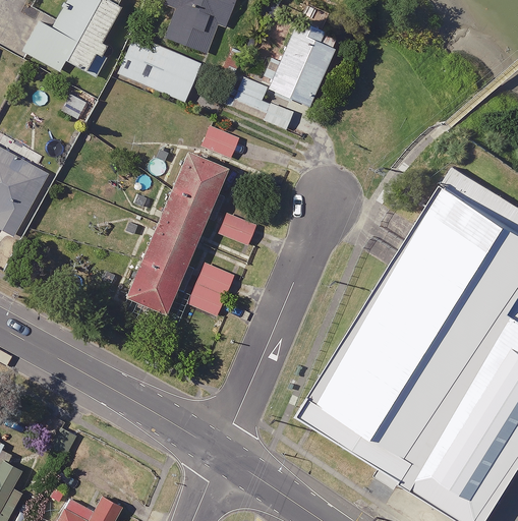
[(120,3),(114,0),(68,0),(55,27),(40,19),(23,51),(61,70),(66,61),(98,77),(107,60),(94,53),(120,3)]
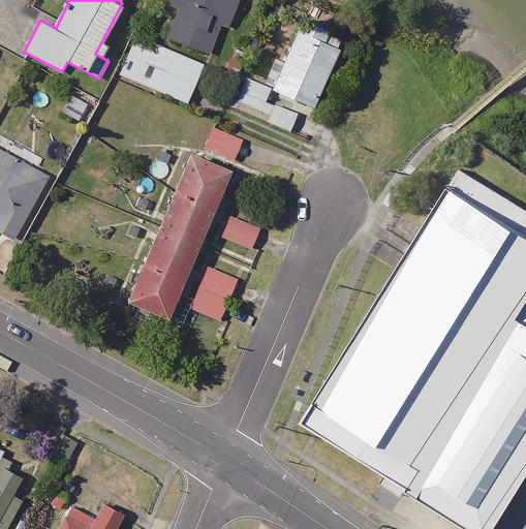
[(239,0),(171,0),(171,4),(181,7),(169,37),(211,53),(222,24),(229,27),(239,0)]
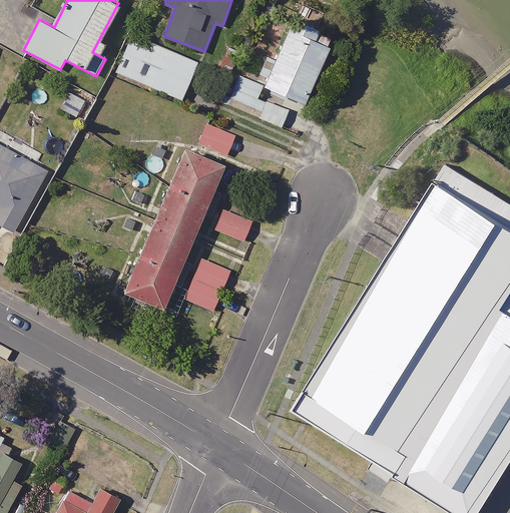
[(332,35),(292,19),(265,88),(305,104),(332,35)]
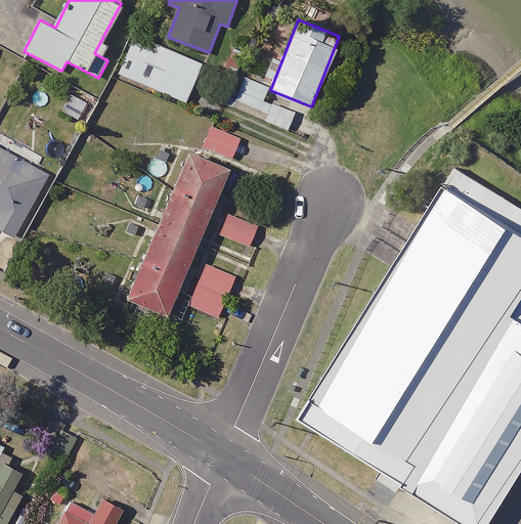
[(203,64),(137,36),(121,74),(186,102),(203,64)]
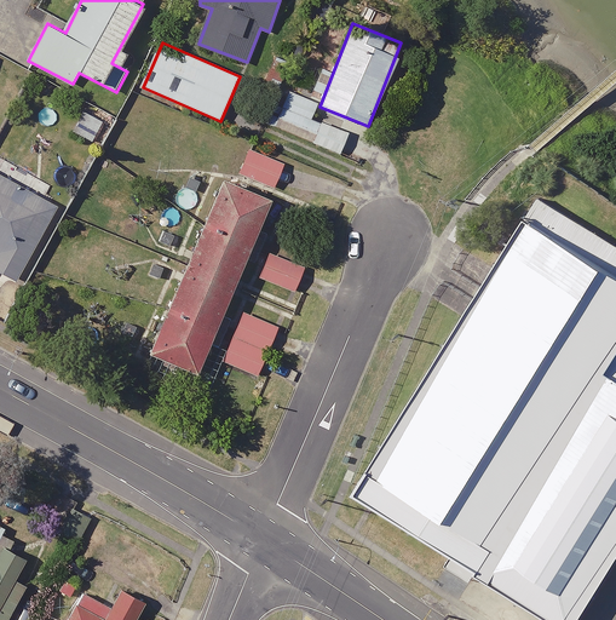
[(321,122),(312,142),(343,154),(350,133),(321,122)]
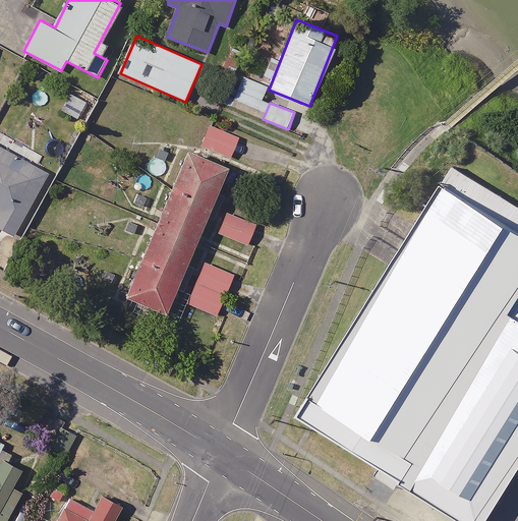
[(239,137),(211,124),(202,143),(231,157),(239,137)]
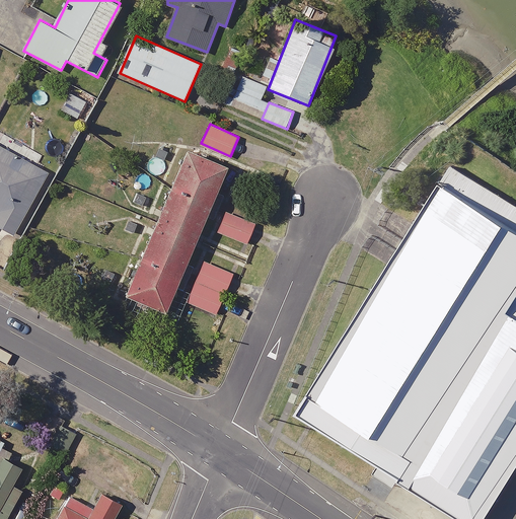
[(49,170),(0,145),(0,221),(18,230),(49,170)]
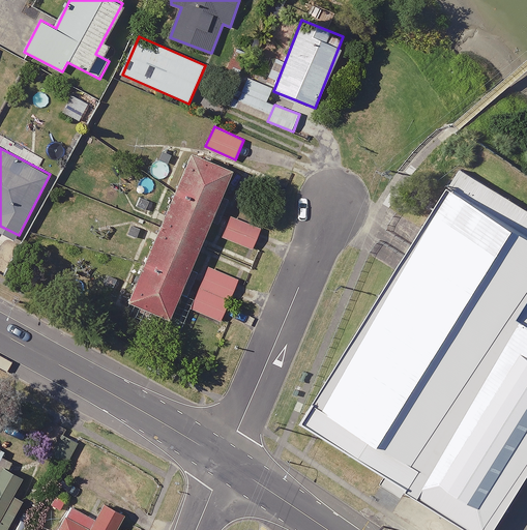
[(230,173),(189,156),(133,297),(173,314),(230,173)]
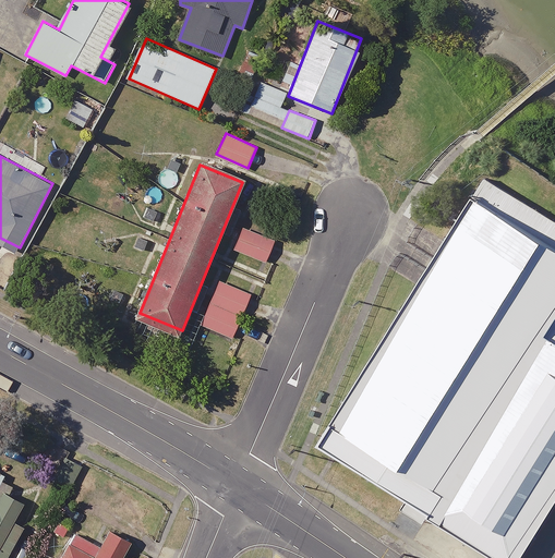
[(554,241),(482,199),(330,460),(501,557),(541,557),(554,534),(554,356),(544,351),(554,332),(554,241)]
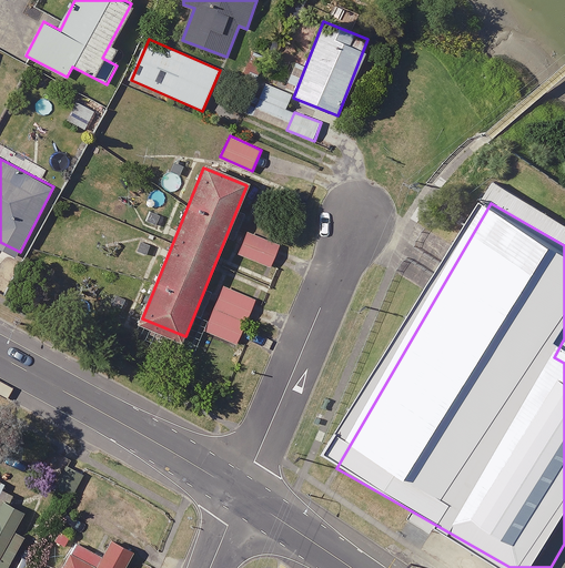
[(282,246),(250,234),(242,252),(275,265),(282,246)]
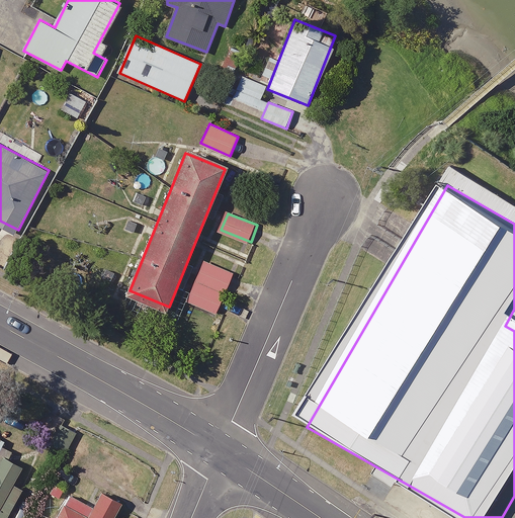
[(238,265),(209,253),(189,299),(218,312),(238,265)]
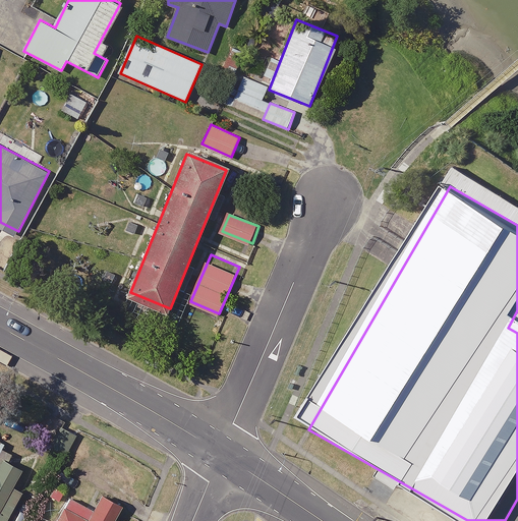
[(24,467),(6,458),(13,444),(0,437),(0,520),(7,520),(24,488),(15,484),(24,467)]
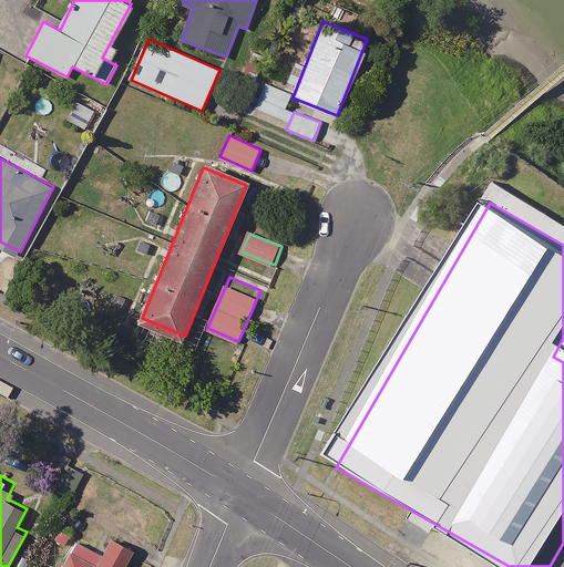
[(114,536),(106,550),(81,537),(64,566),(124,566),(135,547),(114,536)]
